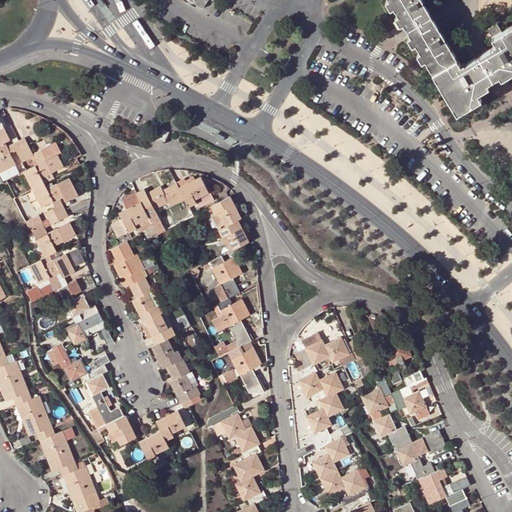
[(460,65),(421,0),(388,0),(385,2),(390,10),(393,8),(398,16),(395,18),(400,26),(403,25),(410,37),(407,38),(412,47),(415,45),(420,53),(416,55),(421,63),(424,61),(457,114),(481,100),(478,94),(488,87),(487,84),(499,77),(501,80),(511,74),(511,26),(501,33),(496,25),(487,30),(495,44),(492,46),(493,47),(465,64),(464,63),(460,65)]
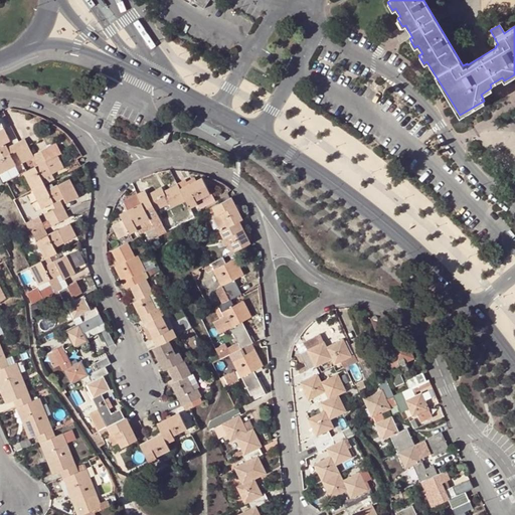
[(160,127),(154,139),(164,144),(170,132),(160,127)]
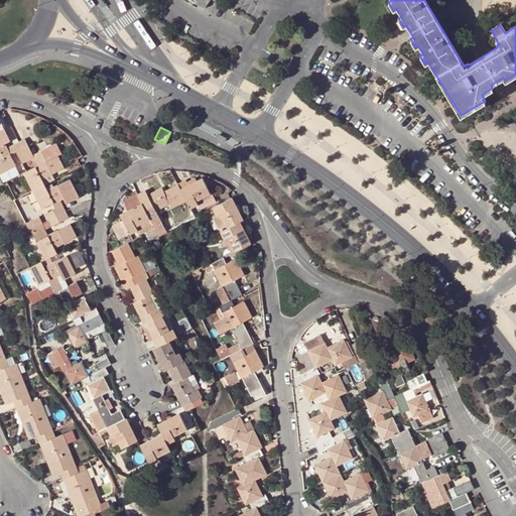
[(0,173),(16,165),(10,154),(7,147),(5,143),(9,140),(3,128),(0,130),(0,173)]
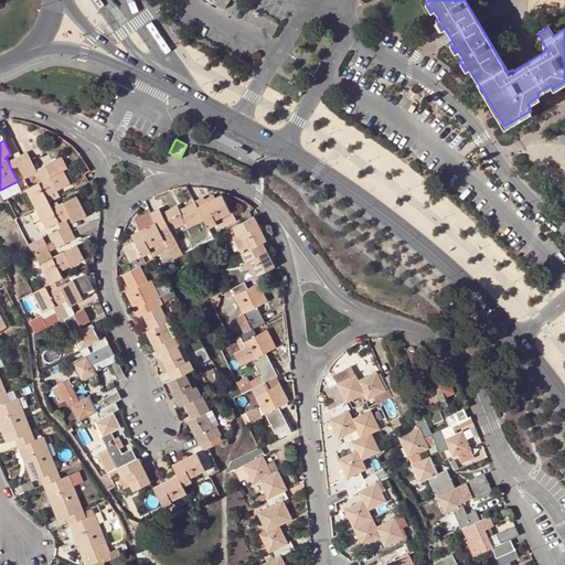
[(19,156),(29,176),(34,173),(36,172),(35,170),(25,152),(19,156)]
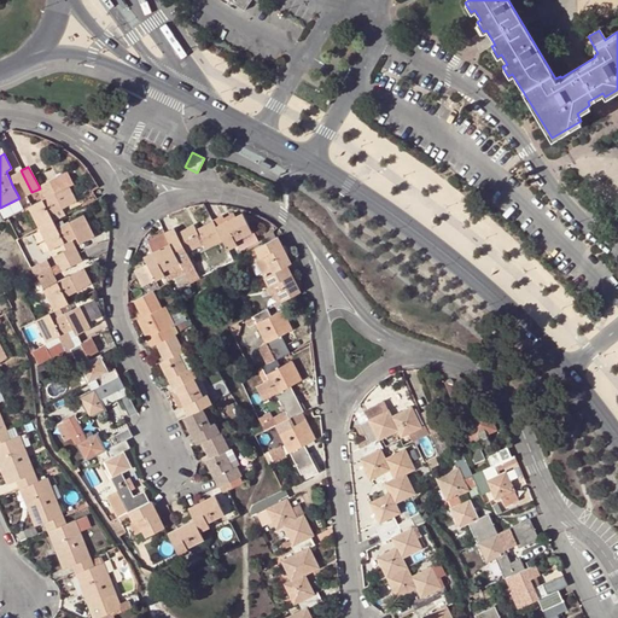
[(15,173),(18,181),(25,196),(31,192),(21,170),(15,173)]
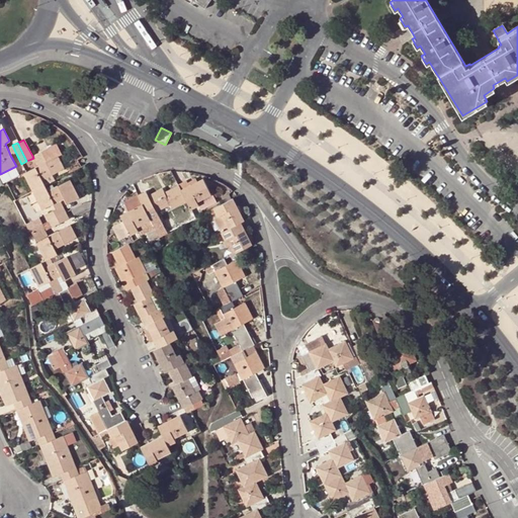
[(12,145),(7,148),(10,155),(15,152),(12,145)]
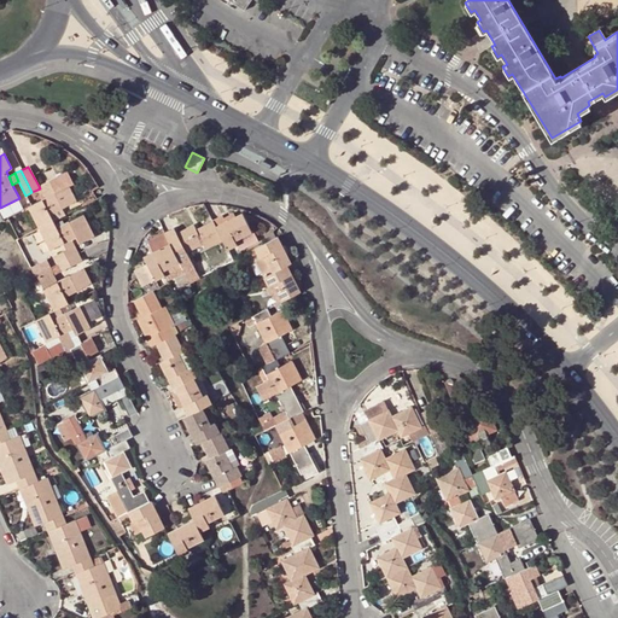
[(39,186),(40,188),(38,190),(41,199),(54,193),(48,181),(39,186)]
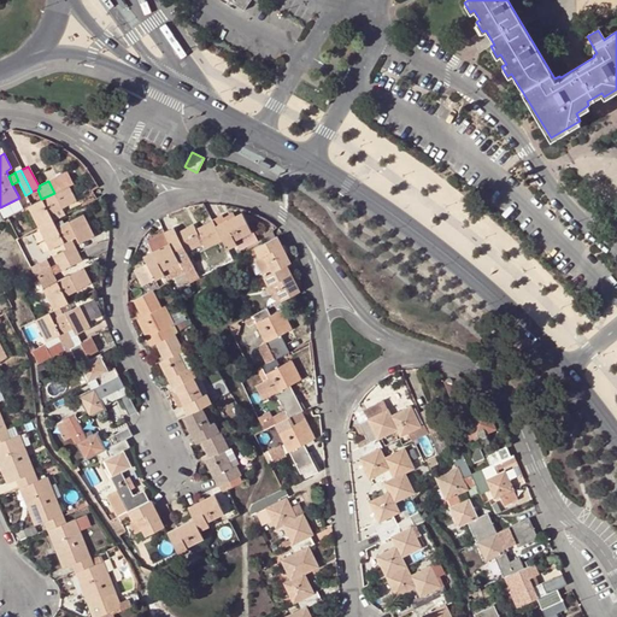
[(54,193),(41,199),(30,205),(27,206),(39,229),(53,221),(51,213),(63,207),(76,200),(69,186),(54,193)]
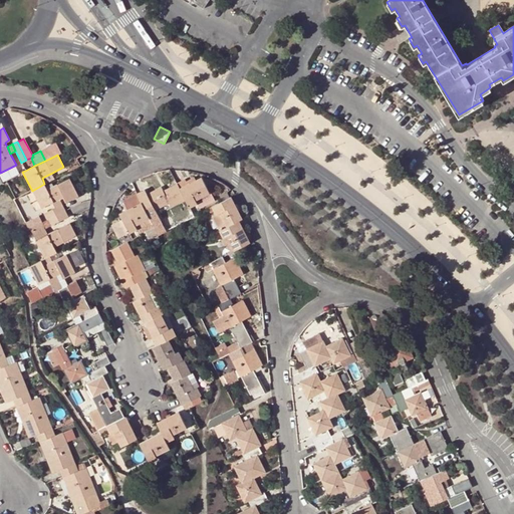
[(68,173),(78,168),(77,165),(66,170),(68,173)]
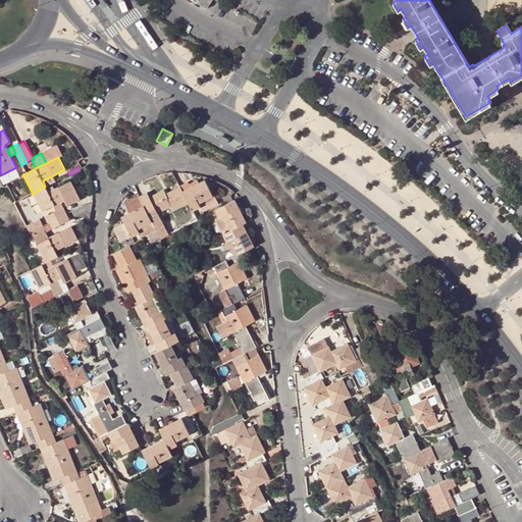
[(45,187),(56,181),(53,175),(43,180),(45,187)]
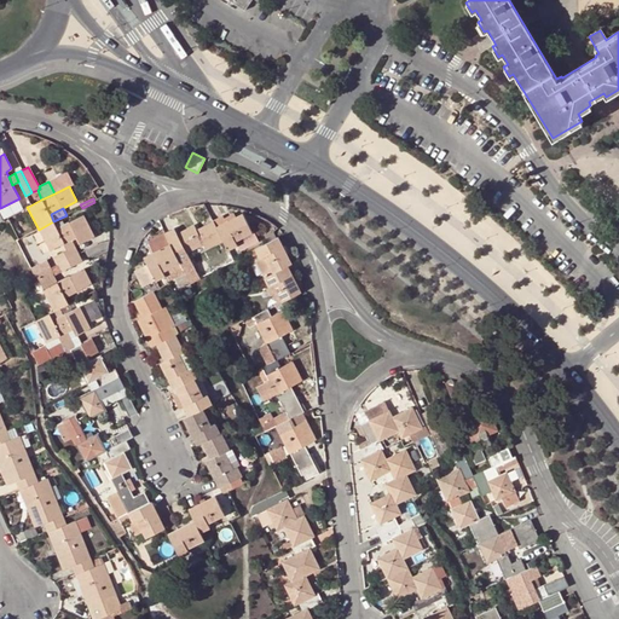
[(229,249),(237,246),(236,239),(252,231),(243,213),(236,215),(235,214),(225,219),(224,217),(214,221),(224,239),(229,249)]
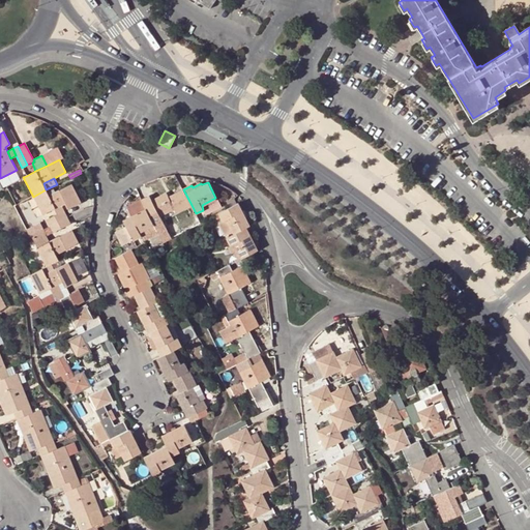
[(54,209),(61,205),(65,203),(68,209),(80,203),(70,184),(49,195),(46,189),(33,197),(42,214),(54,209)]
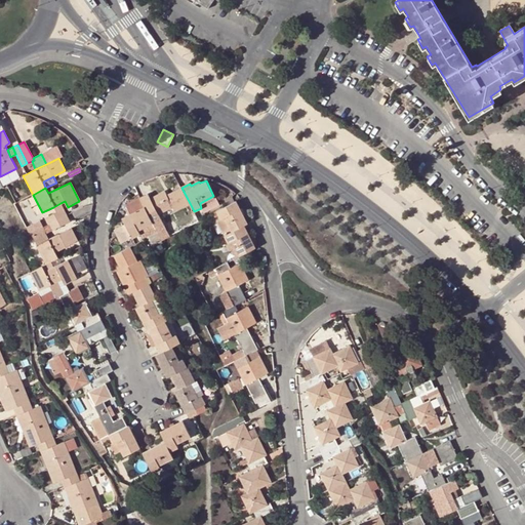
[(148,193),(140,197),(153,221),(156,228),(161,240),(170,236),(159,215),(172,208),(174,211),(190,203),(182,188),(167,196),(165,192),(151,199),(148,193)]
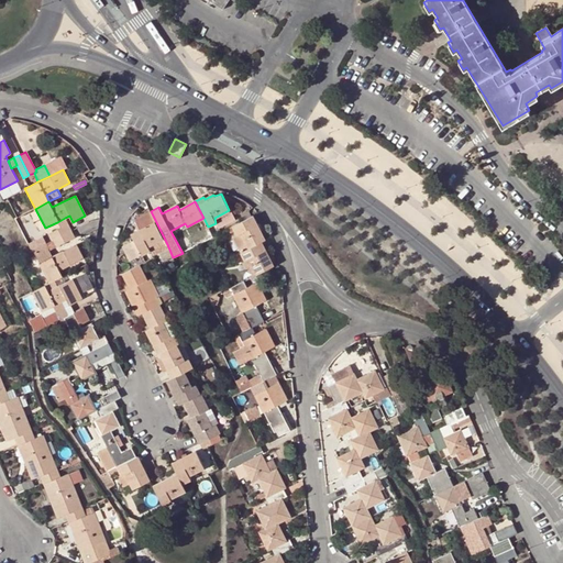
[(229,210),(214,218),(216,223),(218,228),(234,219),(230,210),(229,210)]
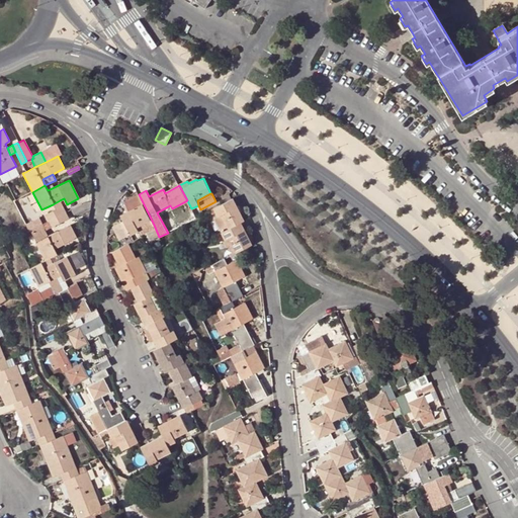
[(151,219),(139,194),(122,202),(127,211),(120,216),(123,221),(112,227),(119,241),(139,231),(139,232),(140,232),(154,225),(151,219)]
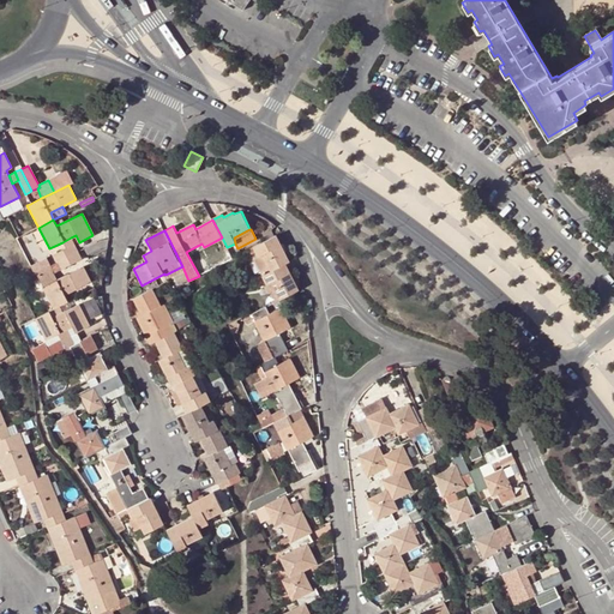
[(258,257),(254,259),(263,276),(286,264),(289,263),(276,236),(274,238),(253,247),(258,257)]
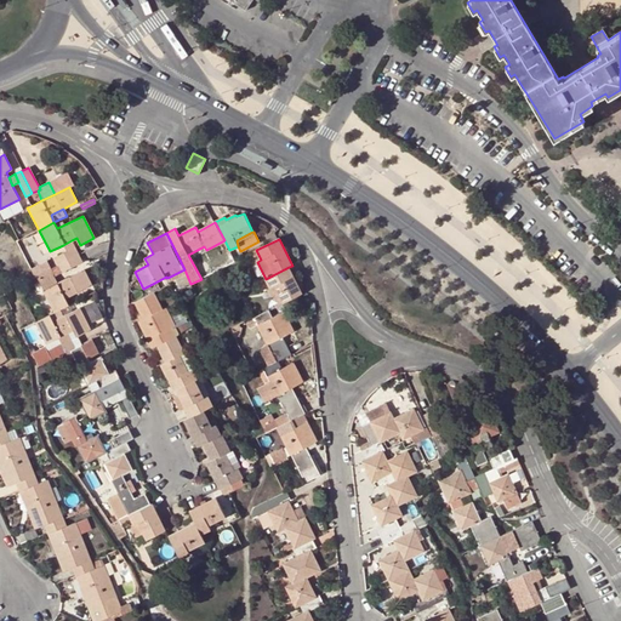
[(75,248),(72,240),(63,245),(66,251),(75,248)]
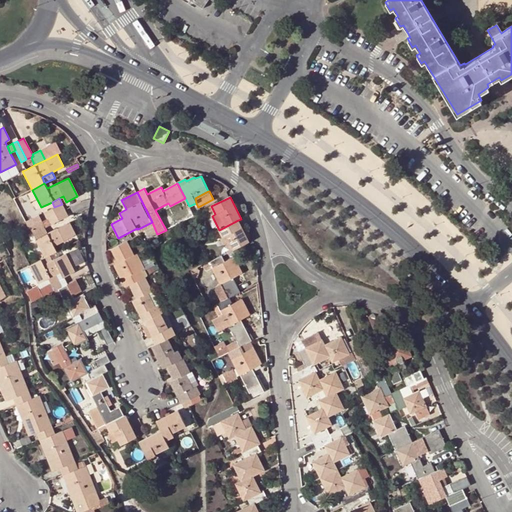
[(62,204),(54,207),(44,213),(46,219),(65,210),(62,204)]
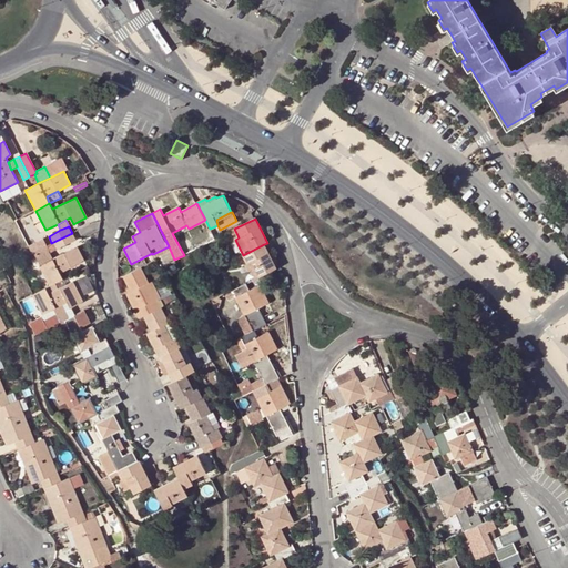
[(46,245),(50,252),(75,240),(72,233),(51,243),(46,245)]
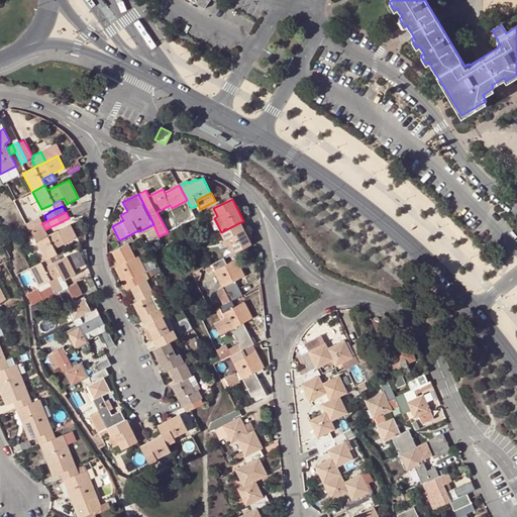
[(223,240),(230,254),(236,251),(248,245),(251,244),(240,222),(221,232),(215,235),(218,242),(223,240)]
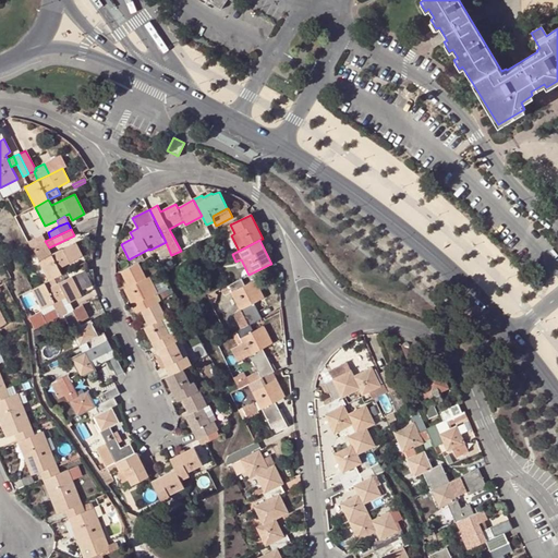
[(52,254),(49,247),(45,241),(32,247),(38,261),(52,254)]
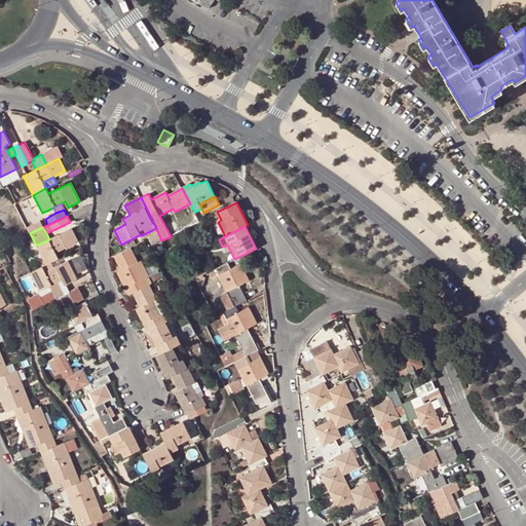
[(49,239),(36,246),(45,264),(47,264),(59,258),(55,252),(78,240),(72,228),(49,239)]
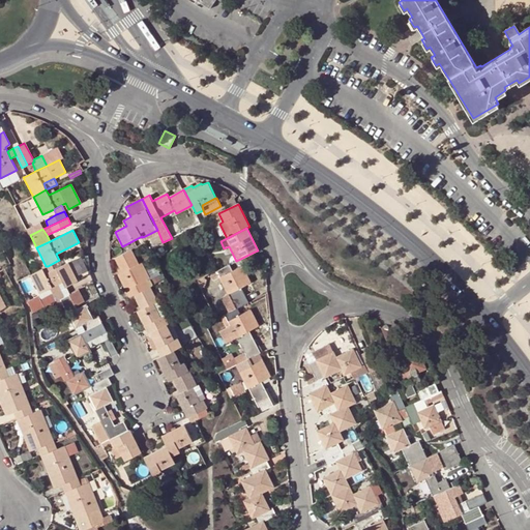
[(51,288),(58,284),(62,282),(64,287),(90,274),(89,270),(88,263),(88,255),(83,255),(80,249),(65,257),(68,262),(50,271),(48,266),(46,266),(29,274),(38,293),(51,288)]
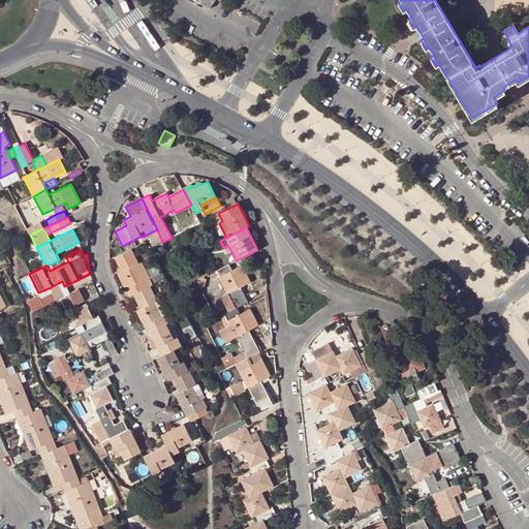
[(142,261),(137,263),(130,250),(116,257),(122,272),(119,274),(130,297),(134,294),(149,287),(153,285),(142,261)]
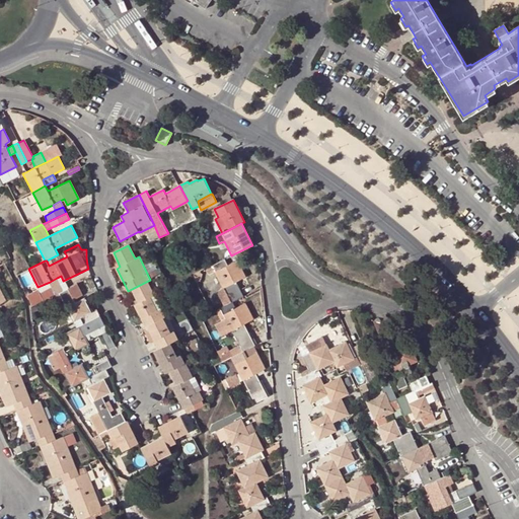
[(233,302),(243,296),(236,281),(244,277),(236,261),(227,265),(224,260),(212,266),(206,269),(206,270),(206,272),(207,273),(208,273),(209,274),(210,274),(215,271),(223,288),(218,290),(218,293),(219,296),(222,297),(227,295),(231,303),(233,302)]
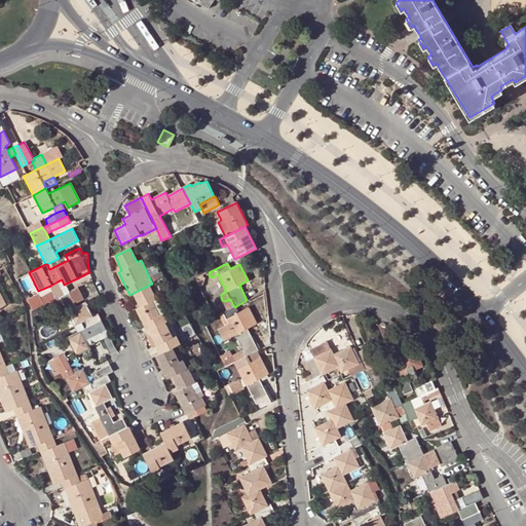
[(64,294),(58,282),(50,286),(52,292),(42,297),(45,303),(60,296),(64,294)]
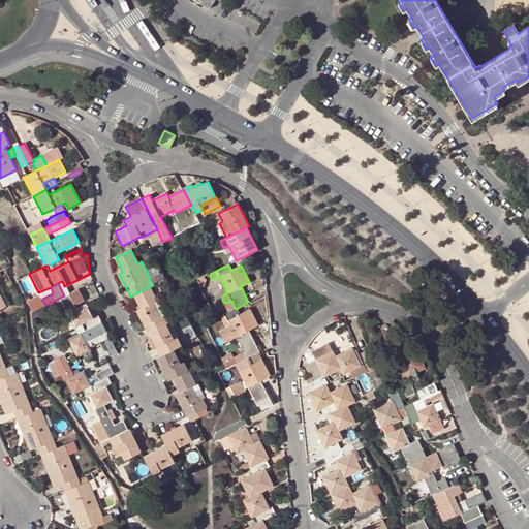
[(165,324),(167,323),(164,315),(159,317),(153,303),(156,301),(149,287),(134,294),(141,309),(137,311),(149,333),(151,332),(165,324)]
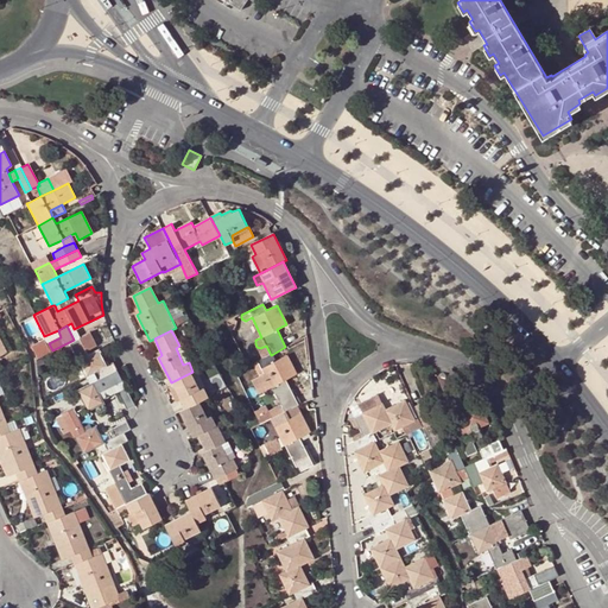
[(96,347),(89,333),(80,337),(74,340),(69,342),(86,375),(93,372),(97,380),(116,371),(113,362),(106,366),(97,349),(88,354),(87,352),(96,347)]
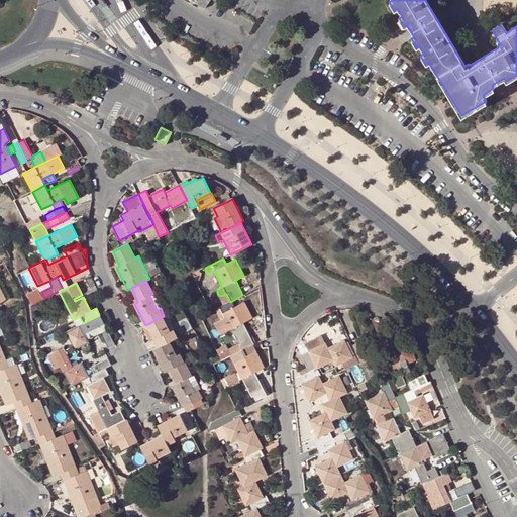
[(149,296),(156,310),(161,308),(163,306),(156,293),(152,294),(149,296)]
